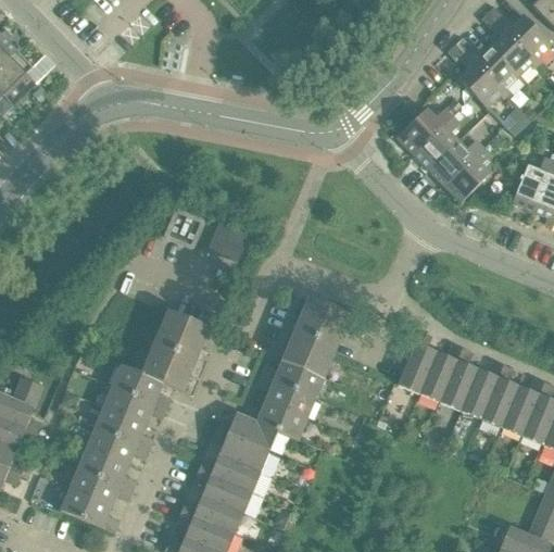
[(537,0),(532,4),(553,26),(553,0),(537,0)]
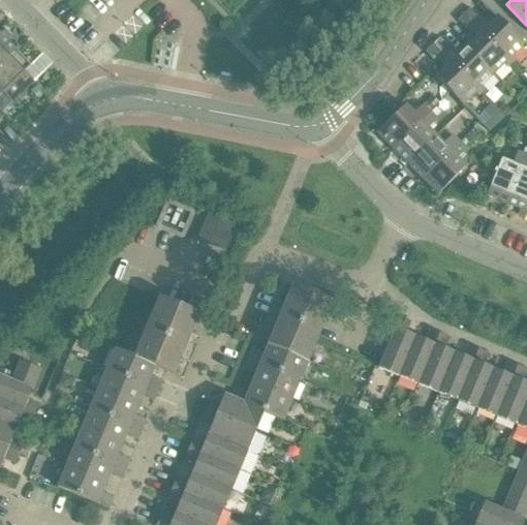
[(525,41),(498,13),(488,23),(471,5),(465,10),(513,60),(517,57),(513,53),(525,41)]
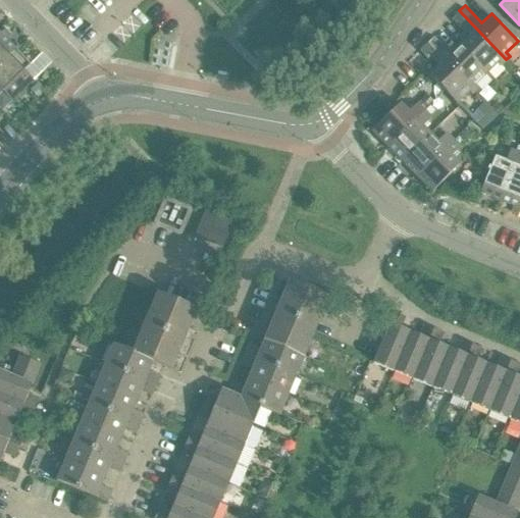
[(506,59),(459,10),(453,16),(470,34),(461,43),(488,70),(500,59),(503,62),(506,59)]
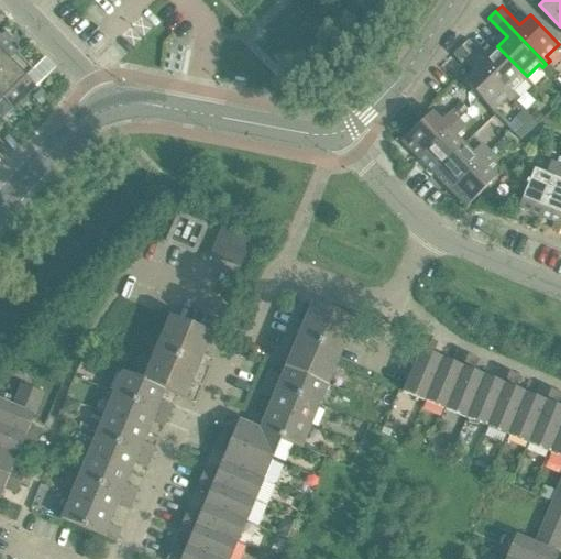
[(0,67),(18,50),(8,39),(12,34),(7,29),(0,34),(0,67)]
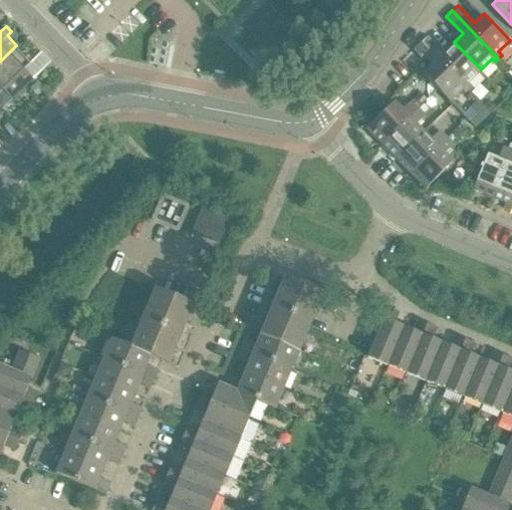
[(481,69),(454,42),(445,50),(429,33),(423,39),(469,87),(473,83),(469,80),(481,69)]
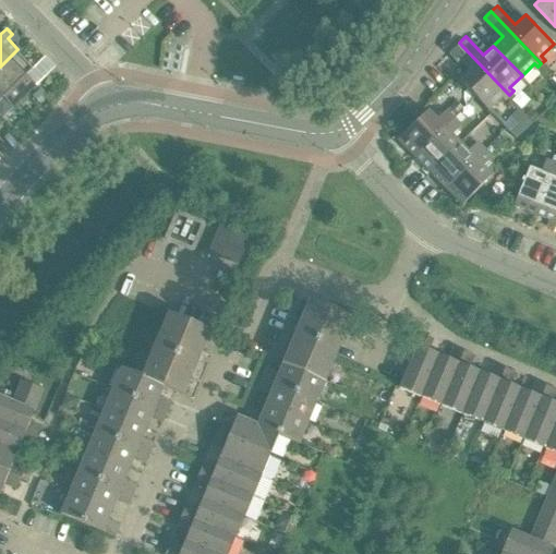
[(509,95),(459,43),(450,50),(457,56),(460,58),(470,68),(460,77),(490,107),(503,94),(506,98),(509,95)]
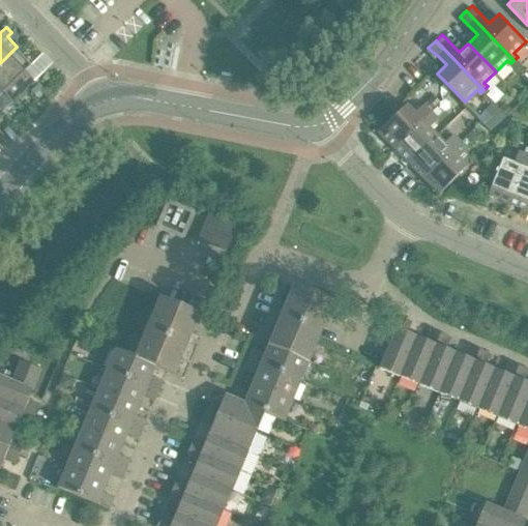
[(0,105),(3,109),(35,78),(26,68),(32,62),(17,47),(0,63),(0,105)]
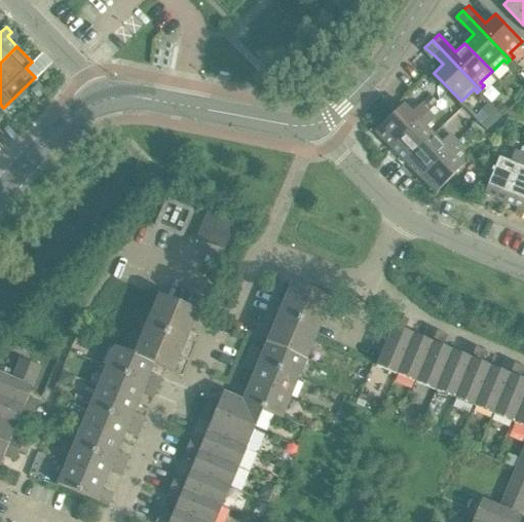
[(391,145),(428,108),(421,101),(412,110),(404,102),(376,128),(391,145)]
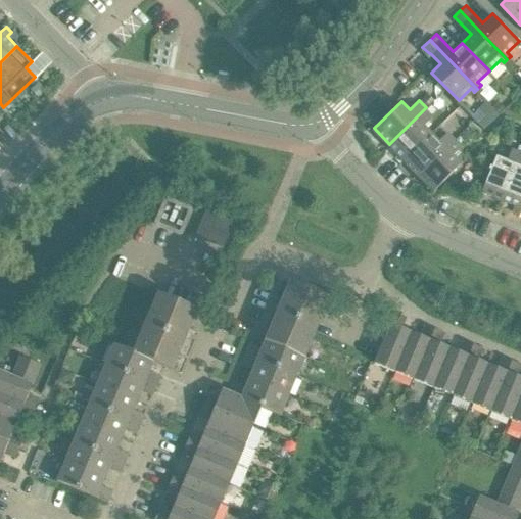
[(404,158),(432,132),(424,124),(433,114),(426,107),(389,144),(404,158)]
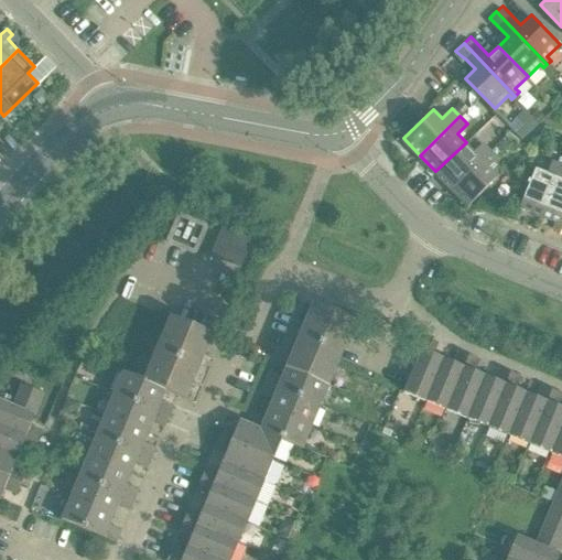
[(452,187),(492,148),(484,140),(474,150),(466,142),(435,171),(452,187)]
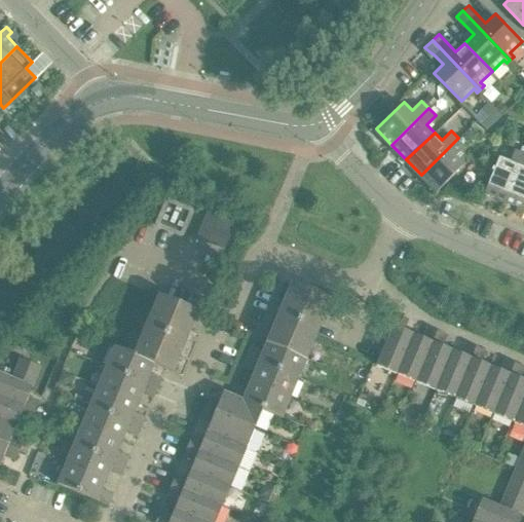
[(437,190),(464,163),(456,154),(465,146),(458,138),(421,175),(437,190)]
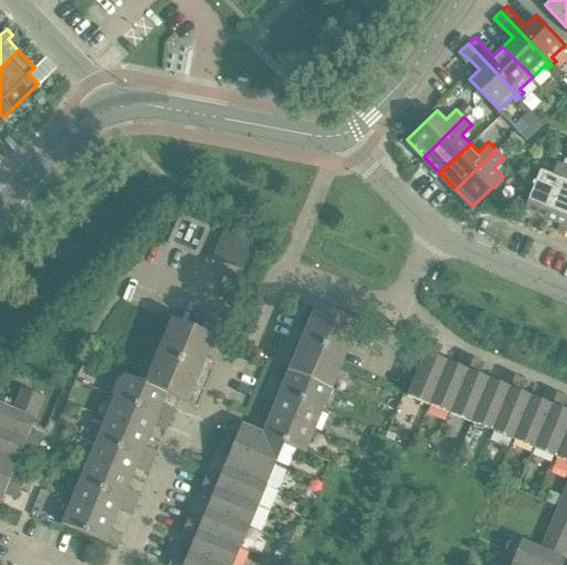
[(547,216),(566,169),(566,162),(558,159),(553,172),(540,168),(525,207),(547,216)]
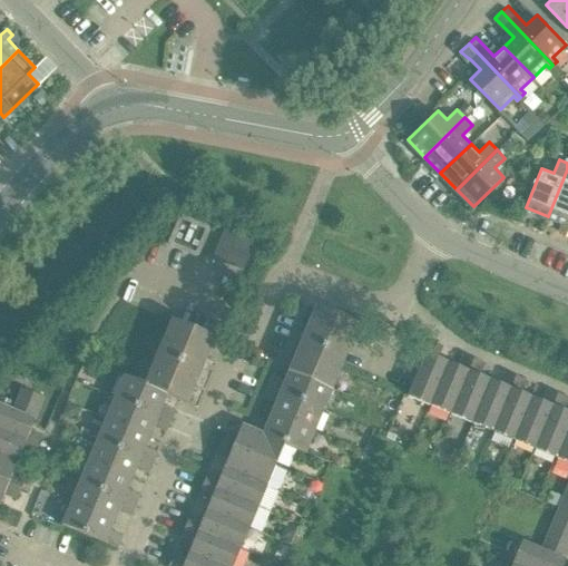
[(566,231),(567,227),(567,169),(548,216),(561,222),(559,227),(566,231)]
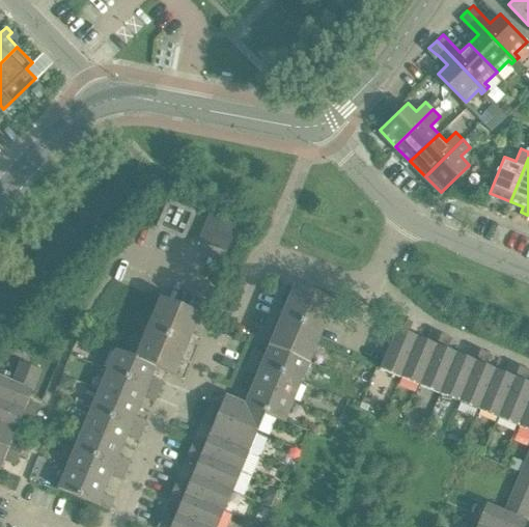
[(185,233),(194,212),(194,211),(193,211),(193,210),(172,201),(171,201),(170,201),(169,201),(168,202),(160,223),(160,224),(161,225),(183,234),(184,234),(185,234),(185,233)]
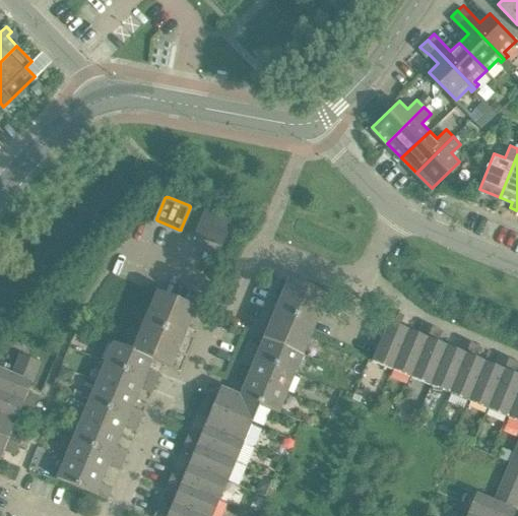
[(222,244),(234,217),(206,206),(195,233),(222,244)]
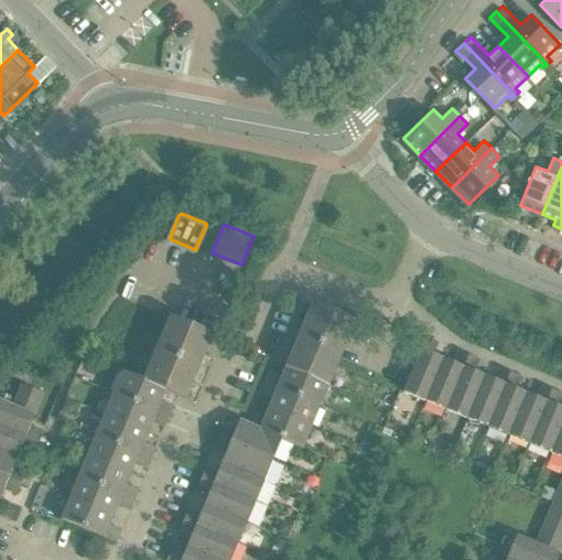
[(330,381),(354,324),(356,318),(314,300),(288,364),(330,381)]
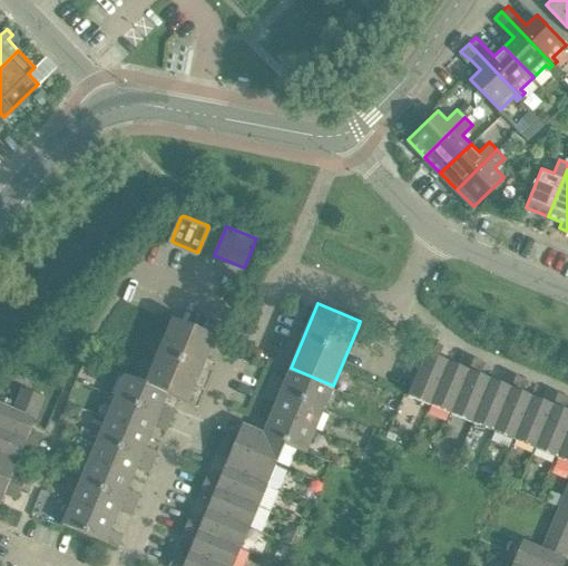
[(188,401),(207,355),(216,335),(173,318),(146,381),(146,382),(168,391),(167,392),(188,401)]
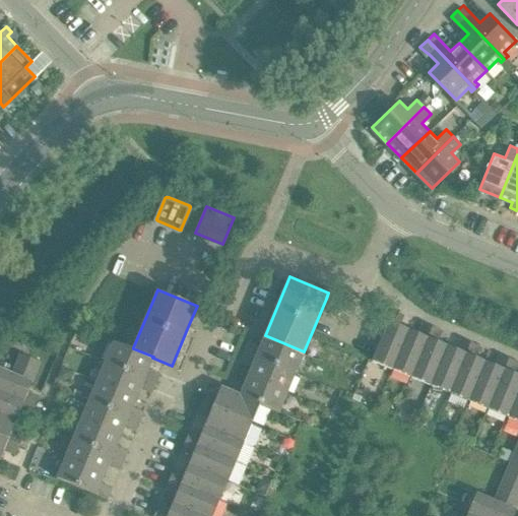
[(393,367),(409,327),(396,322),(397,318),(401,320),(404,313),(394,308),(373,359),(393,367)]
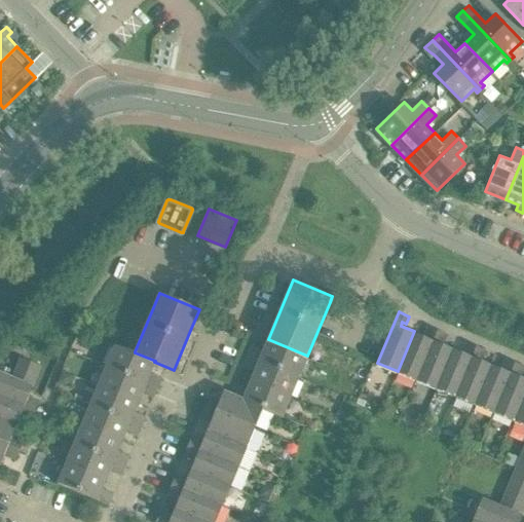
[(416,379),(438,328),(428,324),(425,332),(428,333),(427,337),(414,331),(398,371),(416,379)]
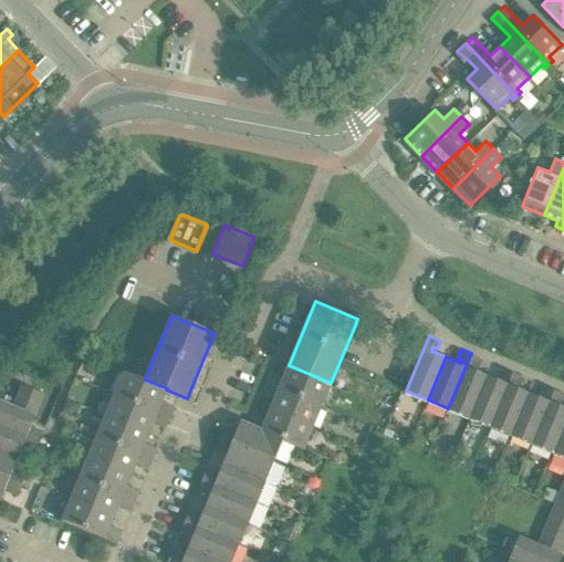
[(470,417),(487,374),(472,368),(474,364),(479,366),(482,357),(471,353),(448,408),(470,417)]
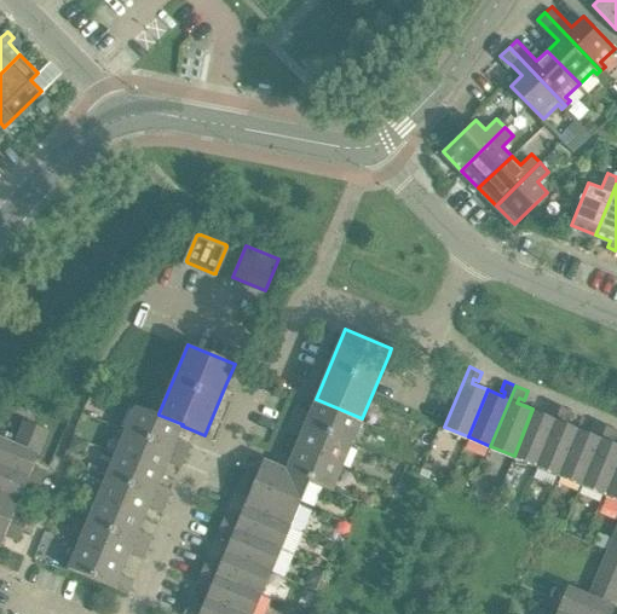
[(352,441),(362,418),(316,399),(309,415),(304,412),(306,409),(298,405),(293,416),(352,441)]
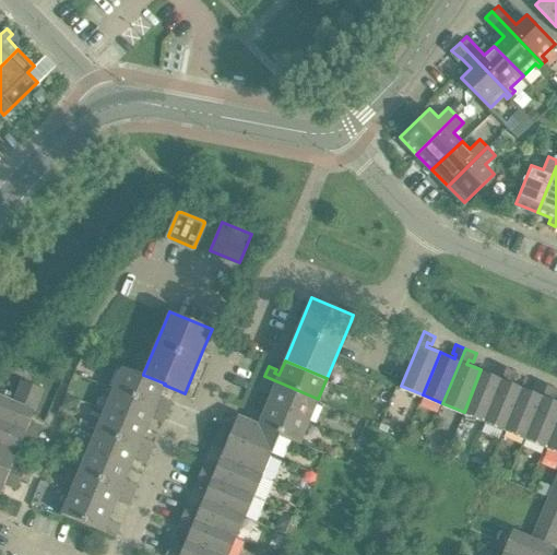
[(484,420),(507,366),(496,362),(493,369),(497,372),(495,376),(481,369),(464,412),(484,420)]
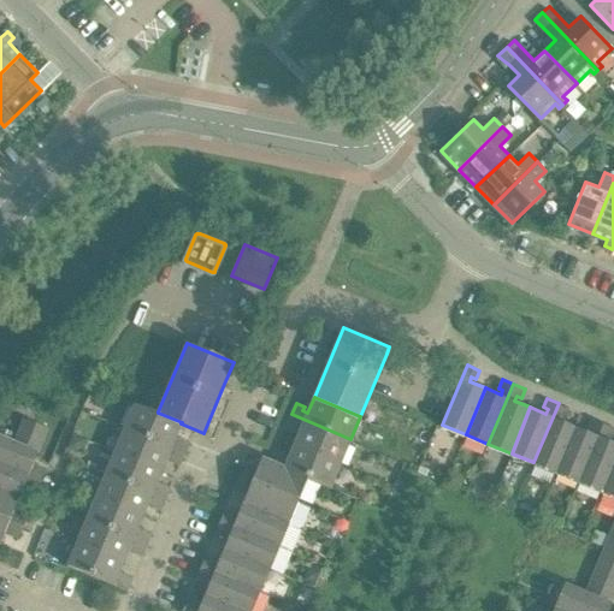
[(175,438),(181,423),(182,422),(158,413),(158,411),(135,402),(125,426),(186,451),(190,439),(181,435),(179,440),(175,438)]
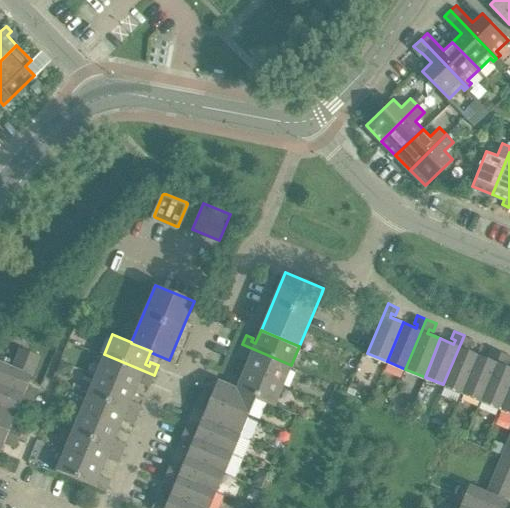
[(462,392),(478,354),(465,348),(467,345),(470,346),(473,339),(464,335),(443,384),(462,392)]
